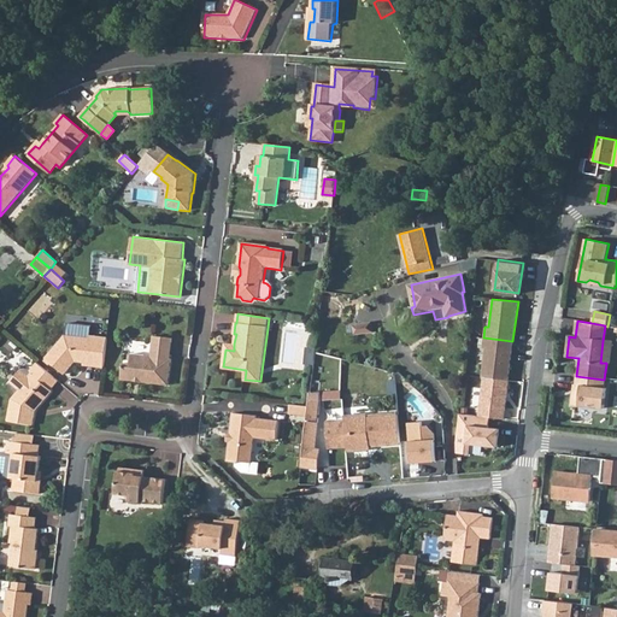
[(353,324),(354,334),(372,330),(370,322),(353,324)]
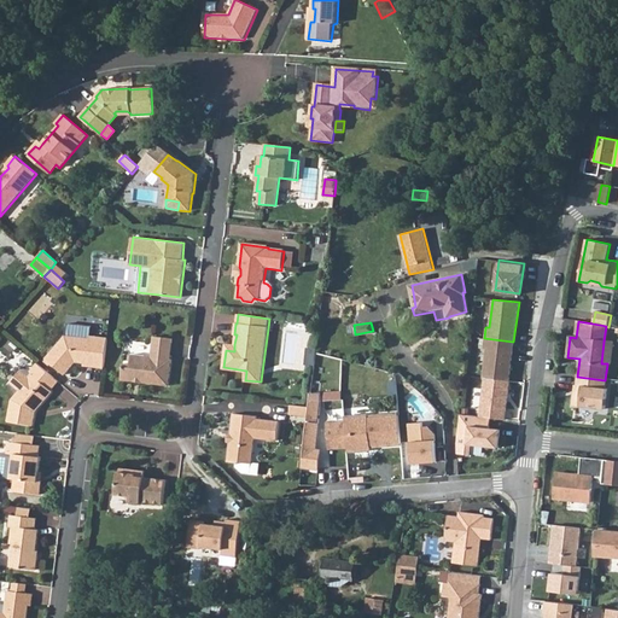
[(104,368),(109,338),(91,336),(92,327),(69,325),(68,336),(65,336),(46,359),(65,375),(76,362),(88,363),(87,366),(104,368)]
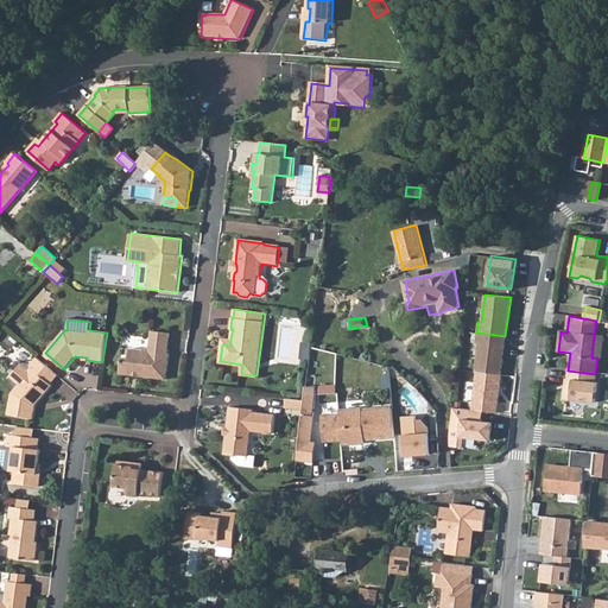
[(122,359),(120,375),(166,380),(169,355),(168,355),(170,334),(151,331),(149,353),(130,350),(128,359),(122,359)]
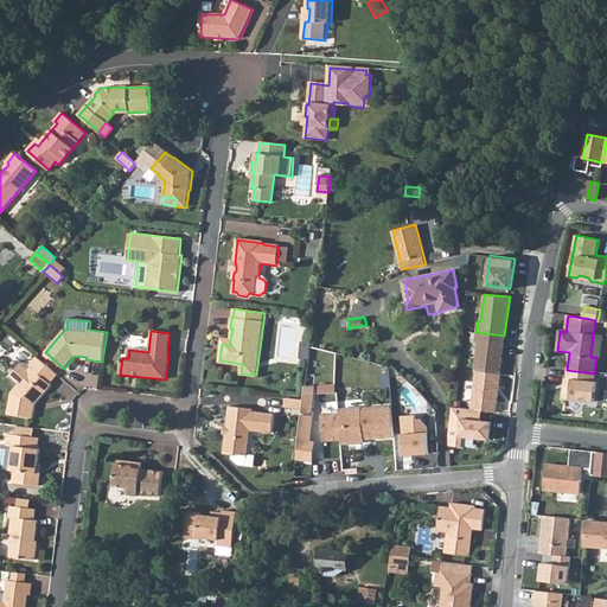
[(478,342),(474,369),(475,370),(499,372),(504,336),(475,332),(474,342),(478,342)]
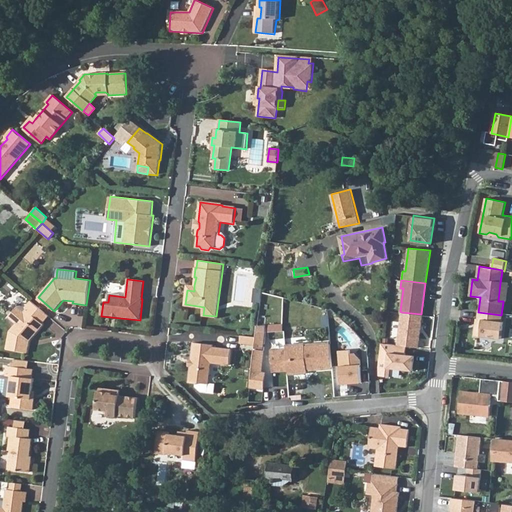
[(505,302),(507,283),(500,283),(498,301),(503,301),(503,302),(505,302)]
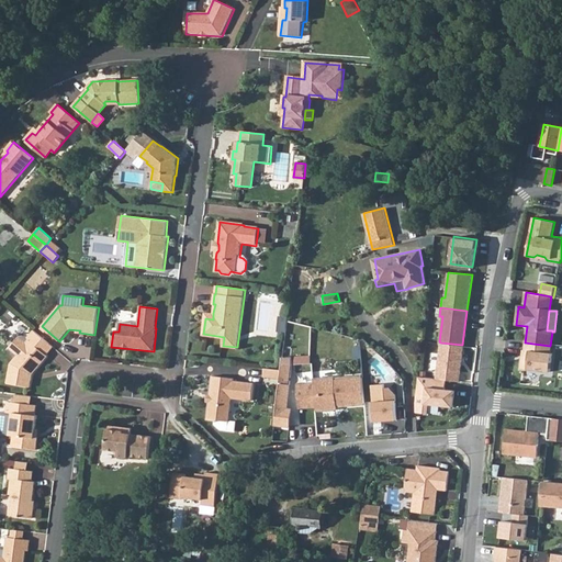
[(34,330),(26,339),(23,337),(20,337),(9,349),(9,353),(15,359),(11,364),(10,369),(8,384),(33,388),(34,374),(48,357),(47,356),(54,347),(34,330)]
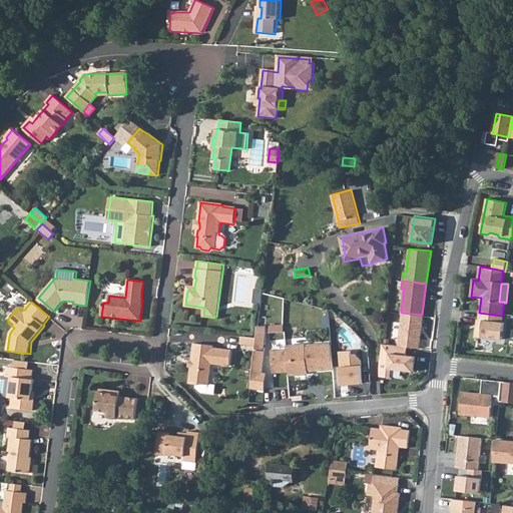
[(422,315),(402,313),(398,345),(408,346),(419,348),(423,315),(422,315)]
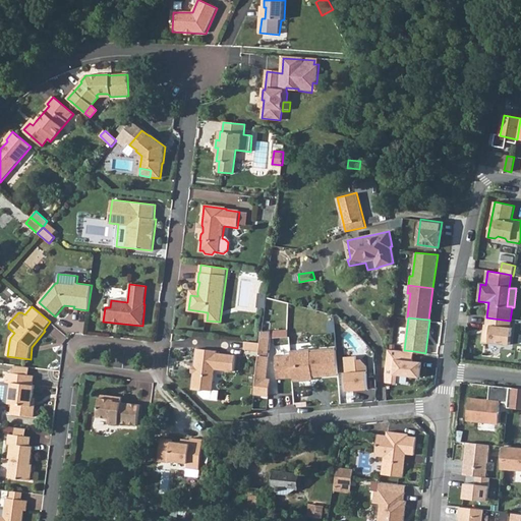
[(510,321),(486,317),(485,333),(483,333),(482,342),(510,345),(512,329),(510,328),(511,321),(510,321)]
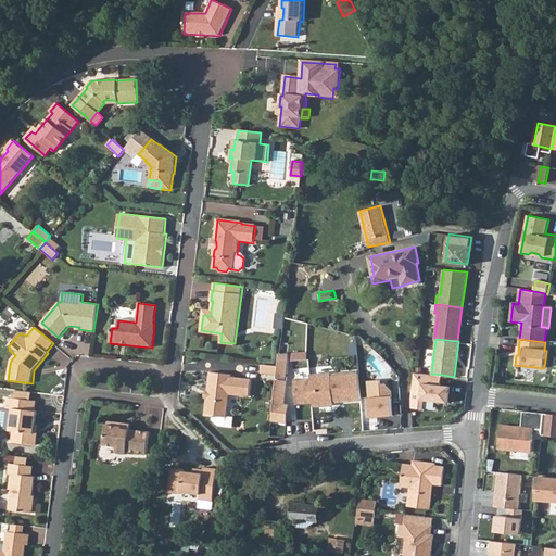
[(274,420),(289,421),(290,404),(287,404),(290,358),(308,359),(308,353),(279,351),(274,420)]
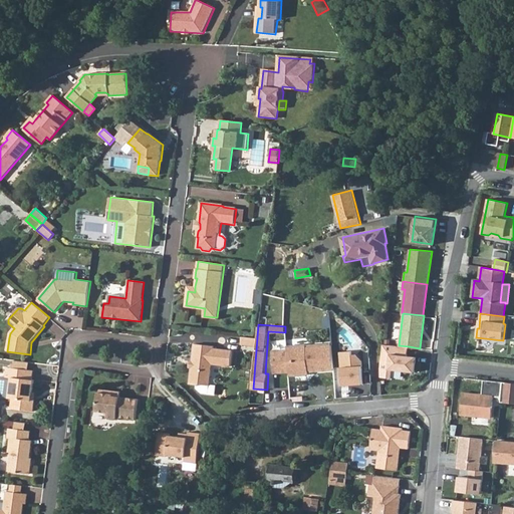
[(257,339),(242,337),(241,345),(256,346),(257,339)]
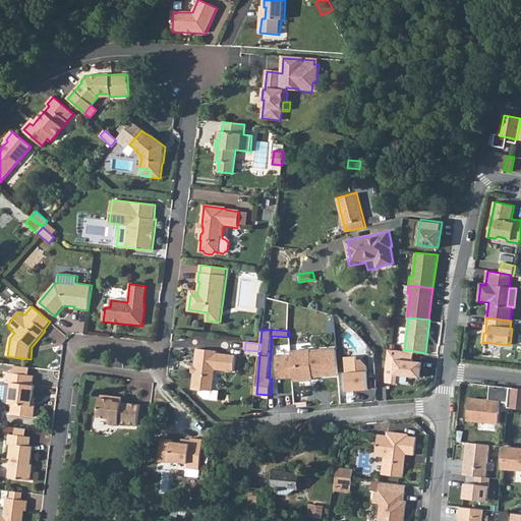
[(388,348),(385,371),(386,382),(397,383),(398,373),(420,377),(422,361),(413,360),(414,351),(404,350),(388,348)]
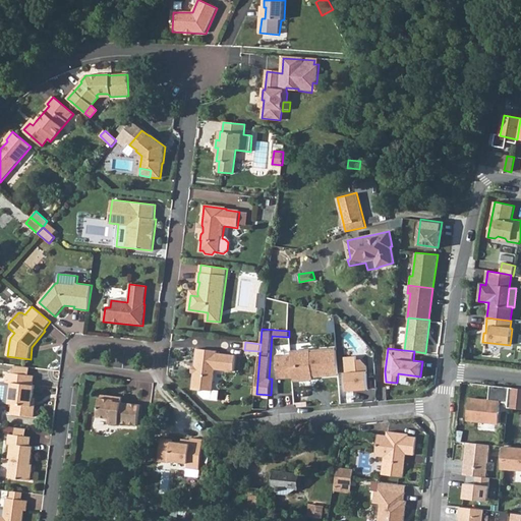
[(192,388),(212,391),(215,370),(233,372),(235,355),(217,353),(217,351),(197,349),(194,365),(196,365),(196,372),(194,371),(192,388)]
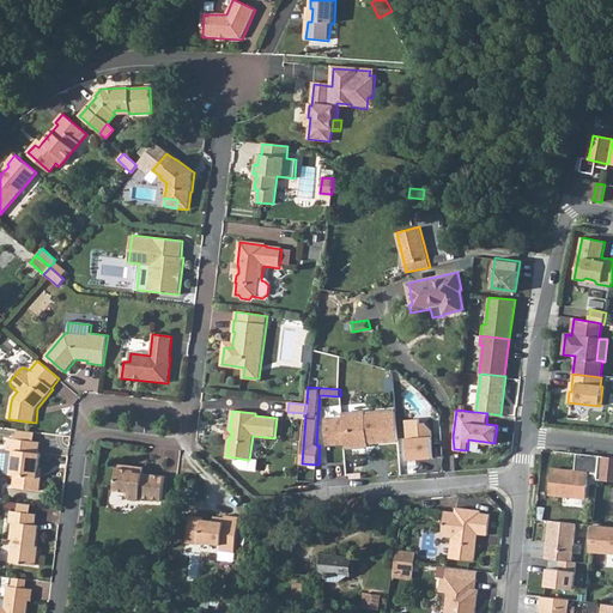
[(362,444),(362,441),(368,441),(398,438),(395,411),(365,413),(365,411),(341,413),(343,417),(325,418),(326,443),(345,442),(345,445),(362,444)]
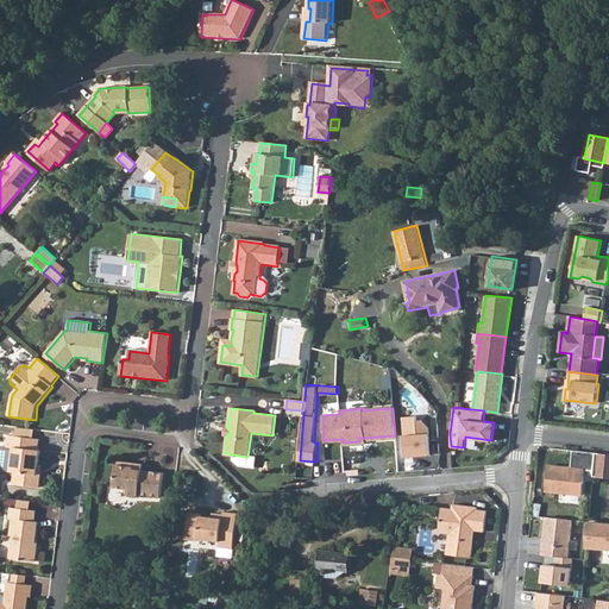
[(38,475),(39,465),(41,452),(38,451),(39,440),(10,437),(8,449),(14,449),(12,472),(16,473),(14,484),(41,488),(42,476),(38,475)]
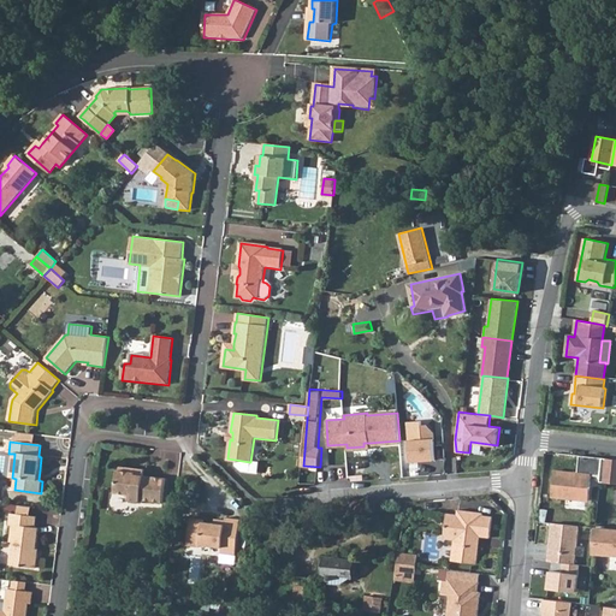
[(555,472),(551,497),(588,501),(592,475),(600,477),(603,458),(580,456),(578,473),(555,472)]
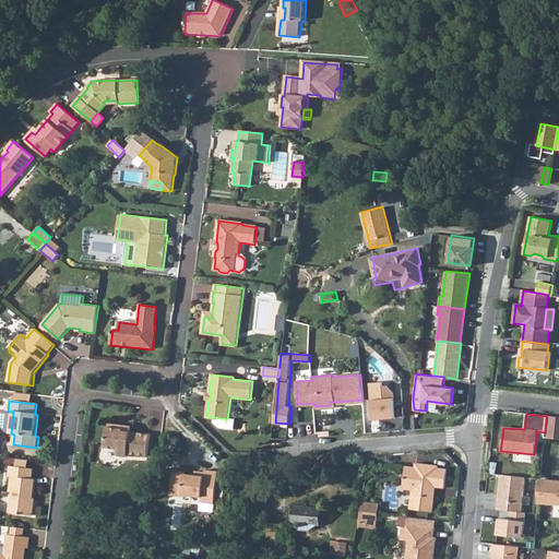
[(558,417),(547,416),(545,432),(545,438),(558,439),(558,417)]
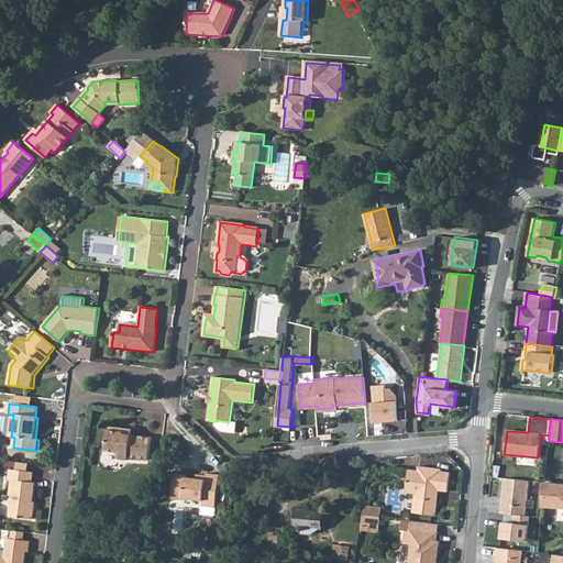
[(124,434),(125,430),(111,428),(110,431),(108,431),(106,452),(119,454),(119,460),(128,461),(131,459),(148,461),(152,439),(131,435),(124,434)]
